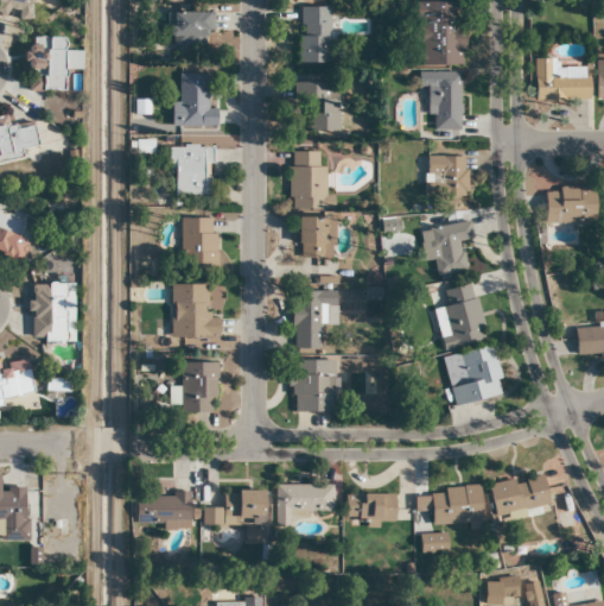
[(0,0),(0,13),(35,16),(35,0),(0,0)]
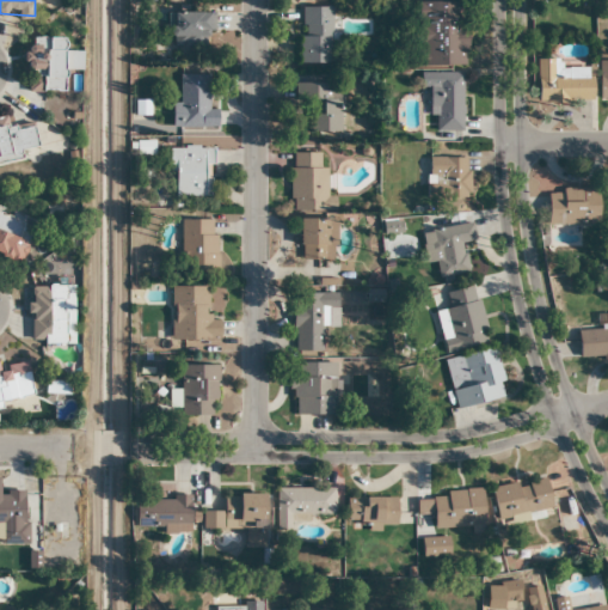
[(470,0),(421,0),(421,65),(471,65),(470,0)]
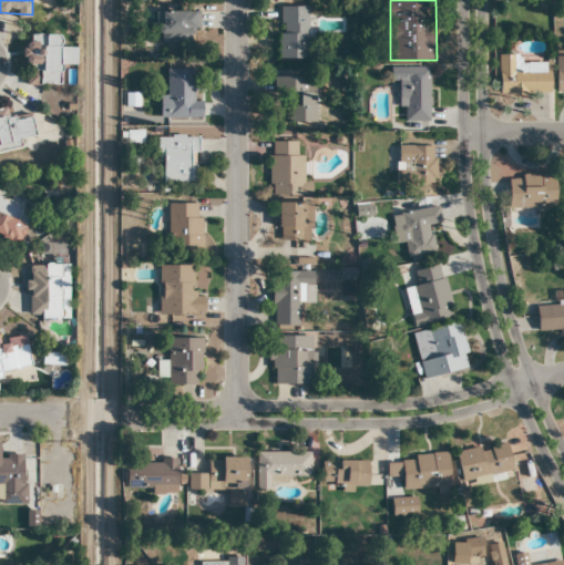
[(282,57),(313,57),(313,29),(311,29),(311,4),(282,4),(282,57)]
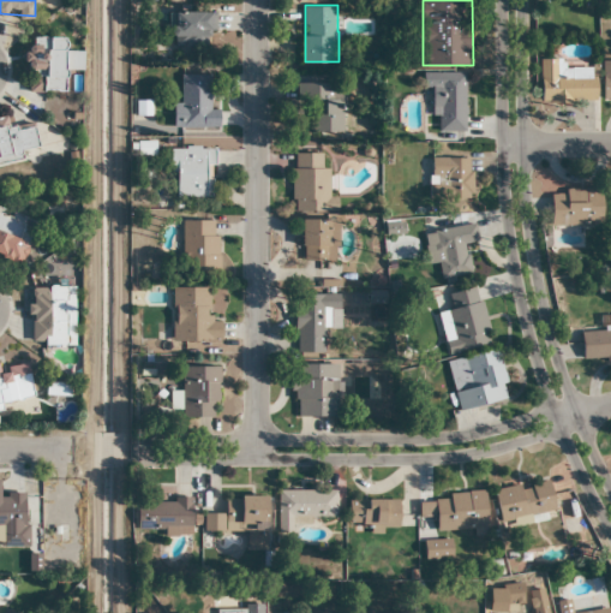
[(216,46),(216,11),(177,11),(177,46),(216,46)]
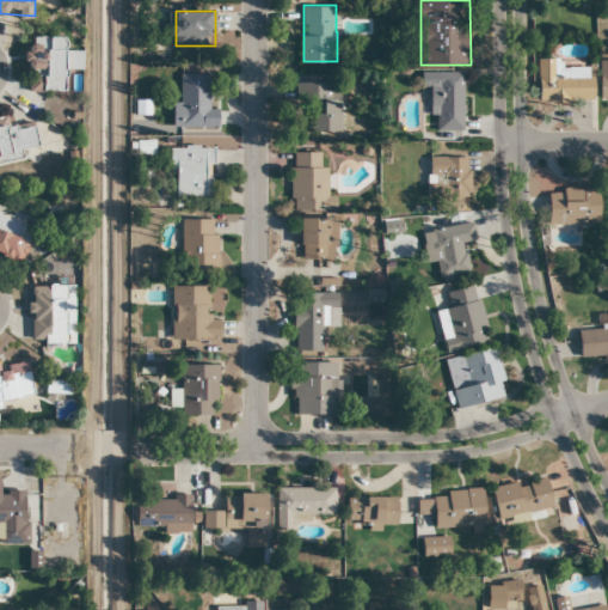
[(69,37),(31,36),(30,90),(68,91),(69,37)]
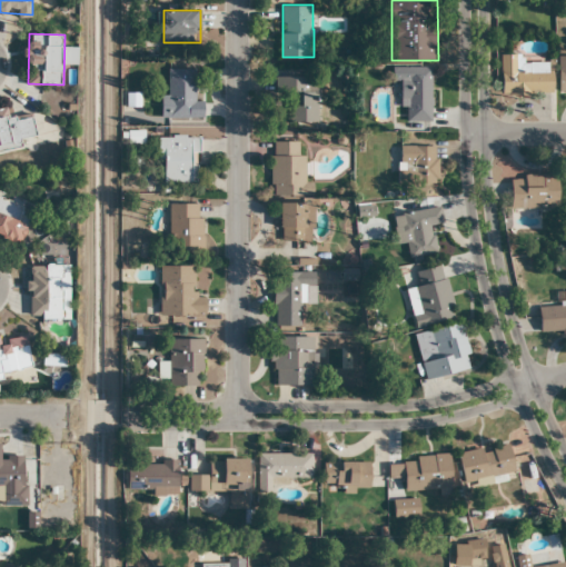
[(554,93),(553,60),(526,61),(526,53),(503,53),(503,95),(554,93)]
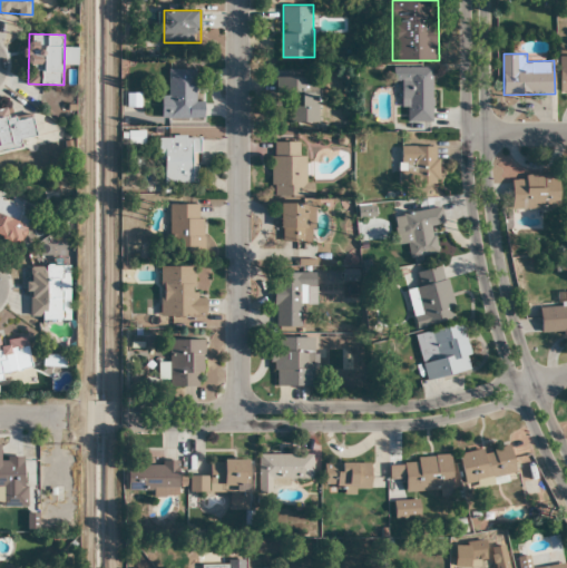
[(433,121),(433,67),(399,67),(399,121),(433,121)]
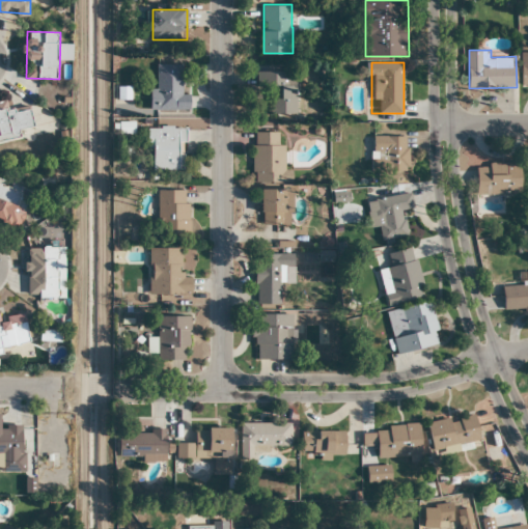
[(159,88),(153,88),(153,109),(192,109),(192,93),(184,93),(184,63),(159,63),(159,88)]
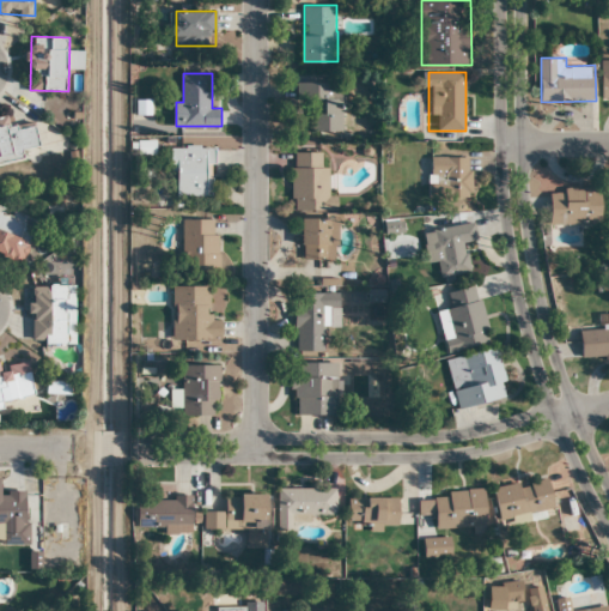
[(343,82),(306,82),(306,129),(343,129),(343,82)]
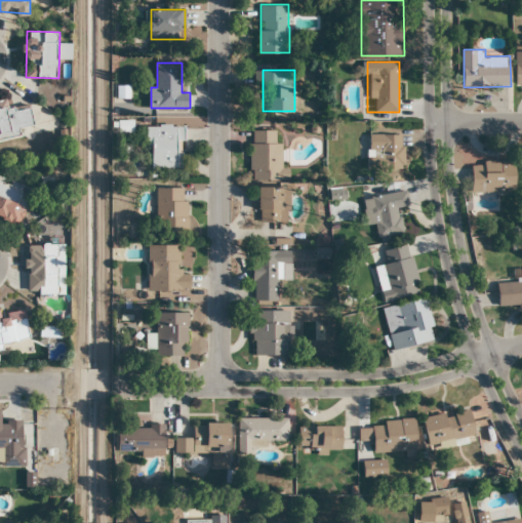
[(0,103),(0,137),(22,135),(21,126),(34,124),(31,106),(7,109),(6,102),(0,103)]
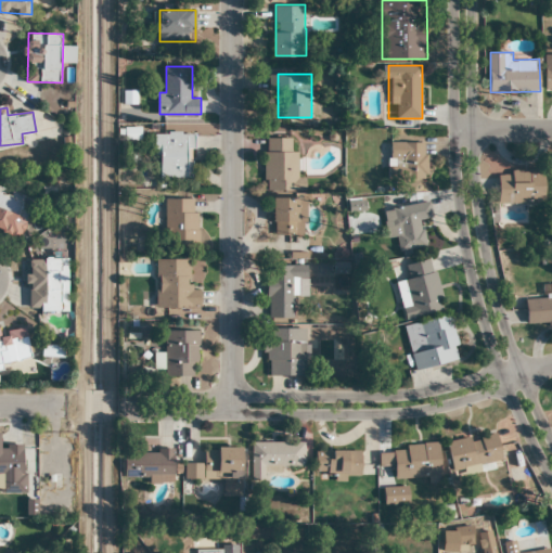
[(194,132),(159,132),(159,178),(194,178),(194,132)]
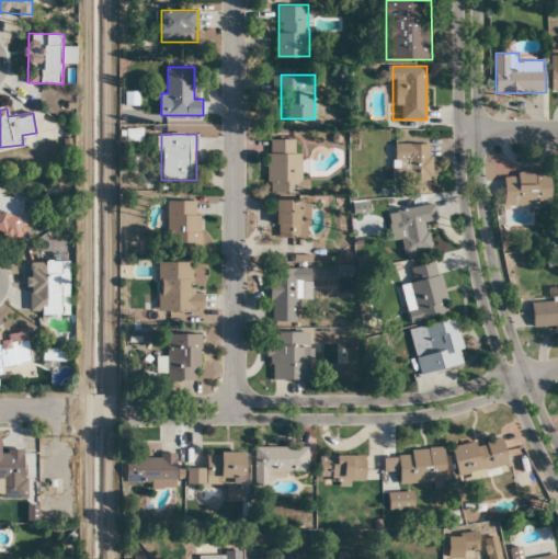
[(270,191),(311,192),(311,179),(303,179),(303,152),(295,152),(295,139),(270,138),(270,191)]
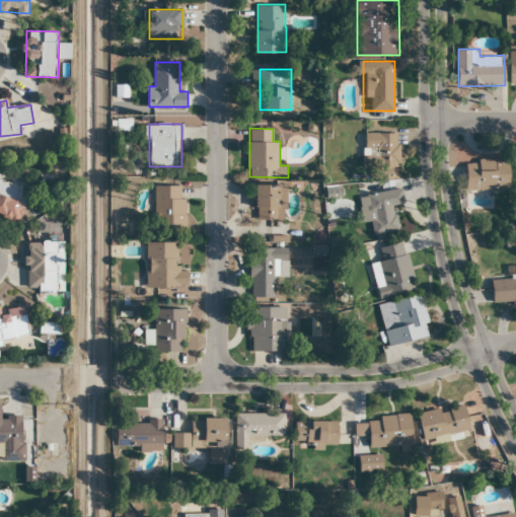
[(399,133),(368,132),(367,171),(398,172),(399,133)]
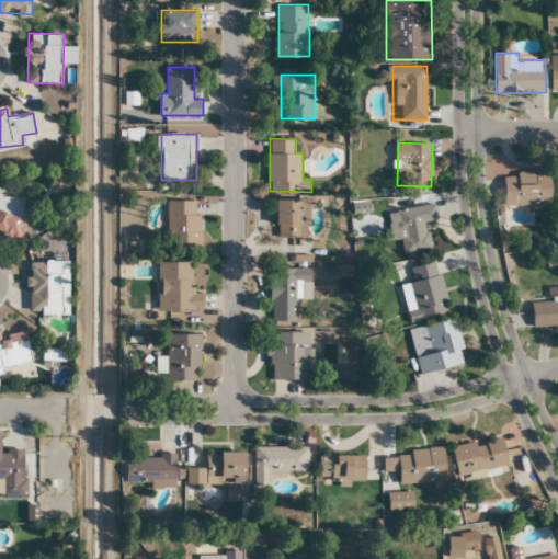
[(505,205),(551,205),(551,172),(505,172),(505,205)]
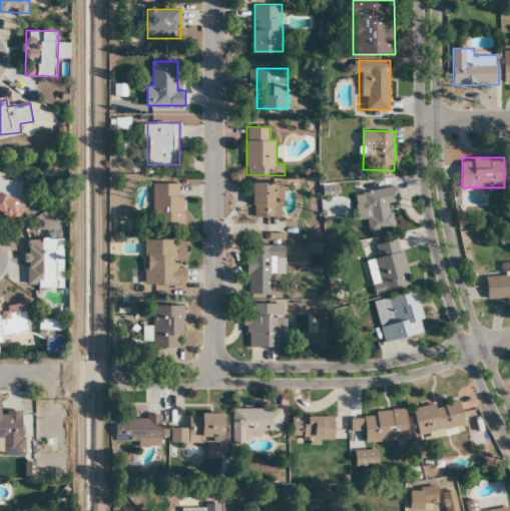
[(0,212),(20,220),(29,196),(20,193),(23,183),(0,174),(0,212)]
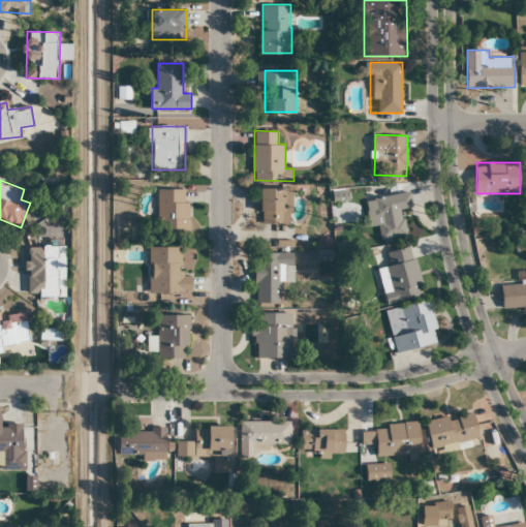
[(292,188),(261,188),(261,222),(292,222),(292,188)]
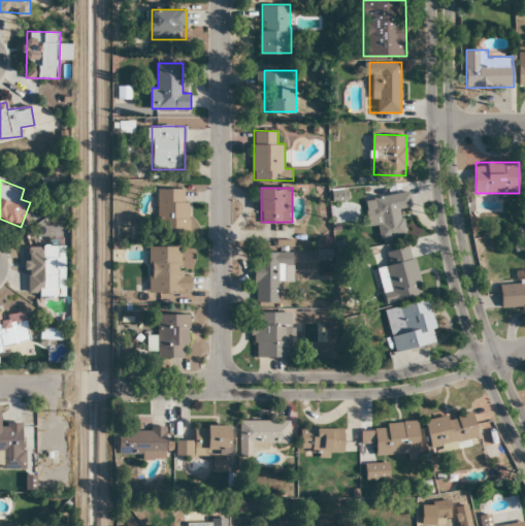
[(159,189),(159,232),(190,232),(190,189),(159,189)]
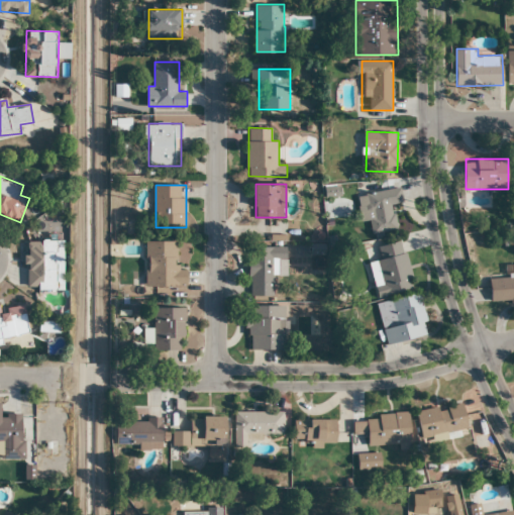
[(358,194),(362,215),(370,214),(373,234),(398,231),(394,204),(404,203),(403,188),(358,194)]
